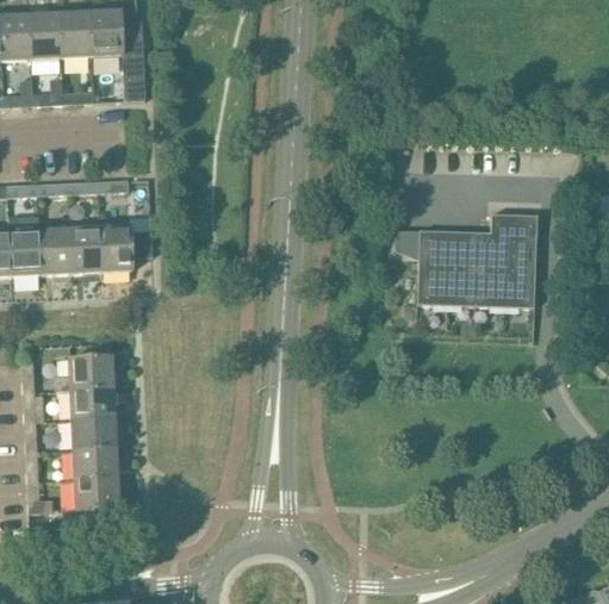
[(120,8),(89,10),(92,54),(144,51),(142,19),(120,20),(120,8)]
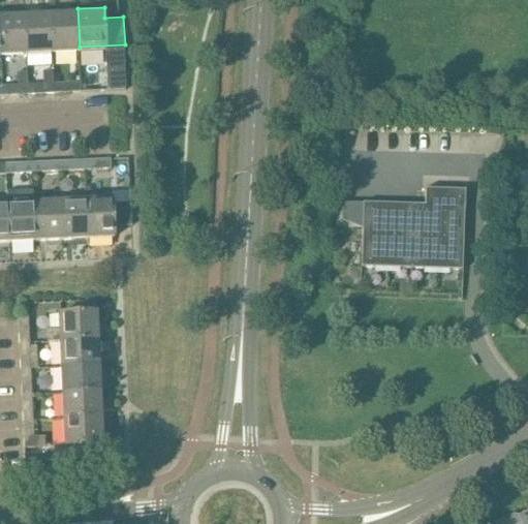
[(53,48),(80,47),(78,8),(52,9),(53,48)]
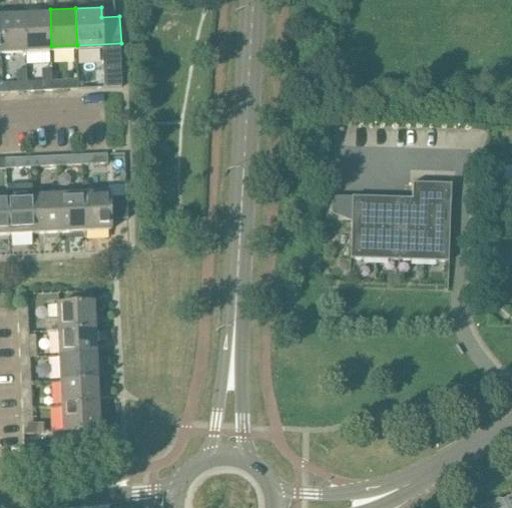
[(26,48),(51,46),(50,9),(24,11),(26,48)]
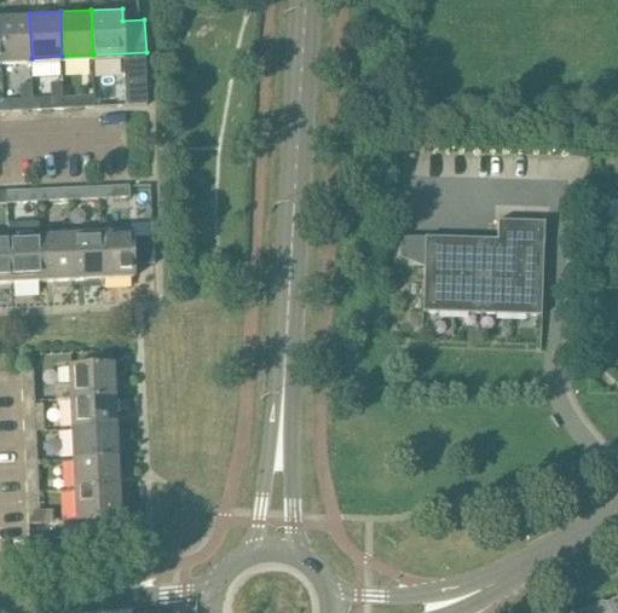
[(0,39),(1,59),(32,58),(29,13),(0,13),(0,39)]
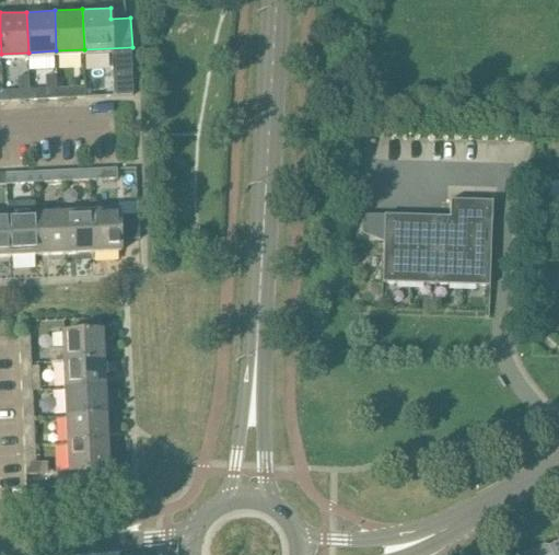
[(30,85),(31,96),(58,95),(58,84),(57,70),(46,70),(47,85),(30,85)]
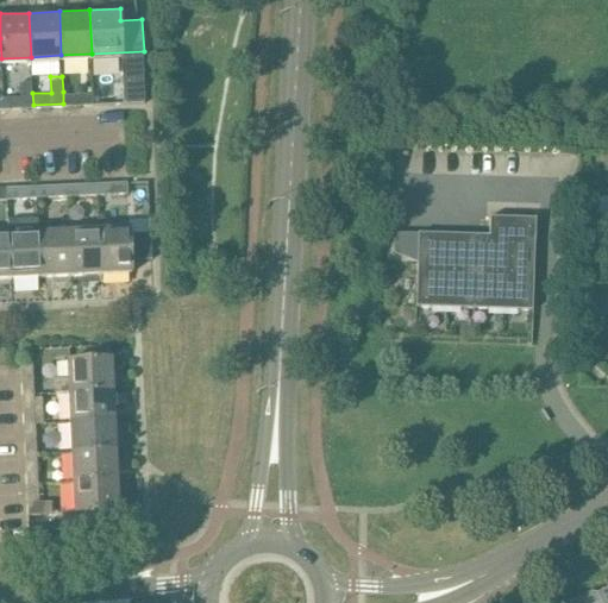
[(145,76),(124,77),(125,101),(145,100),(145,76)]
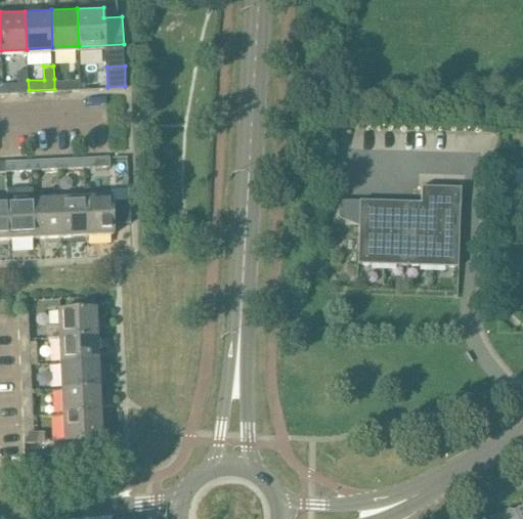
[(3,91),(29,90),(28,80),(27,80),(27,68),(17,69),(17,81),(2,82),(3,91)]
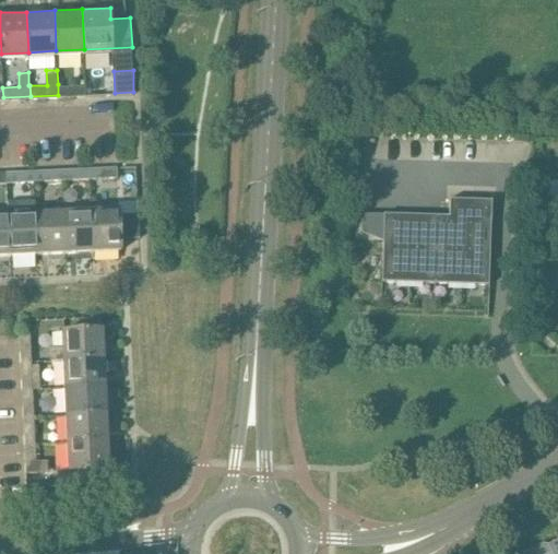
[(58,95),(86,94),(85,83),(58,84),(58,95)]
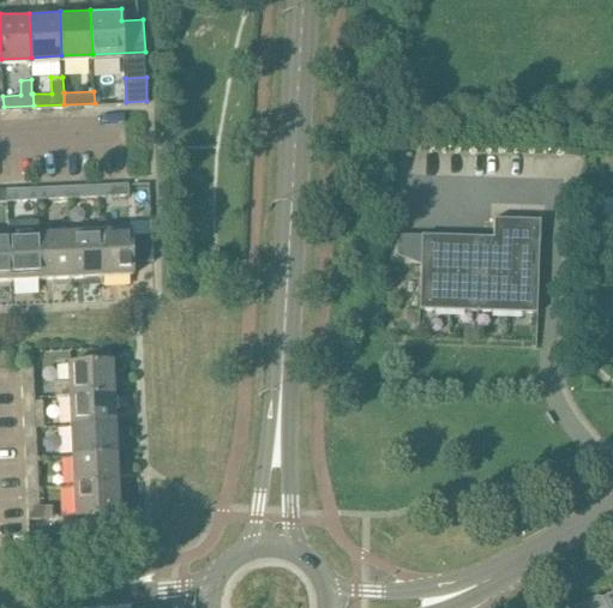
[(98,182),(98,194),(130,193),(128,180),(98,182)]
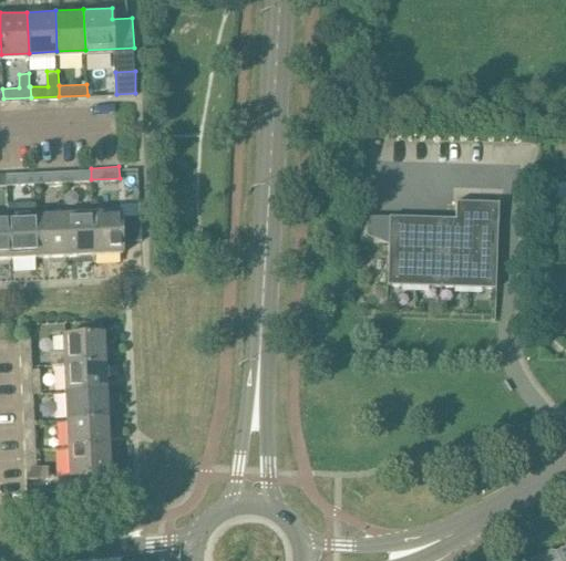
[(91,168),(75,168),(75,179),(91,179),(91,168)]
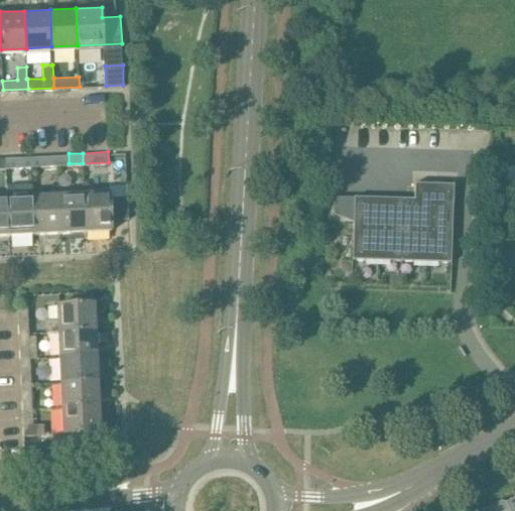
[(56,154),(42,155),(43,165),(57,164),(56,154)]
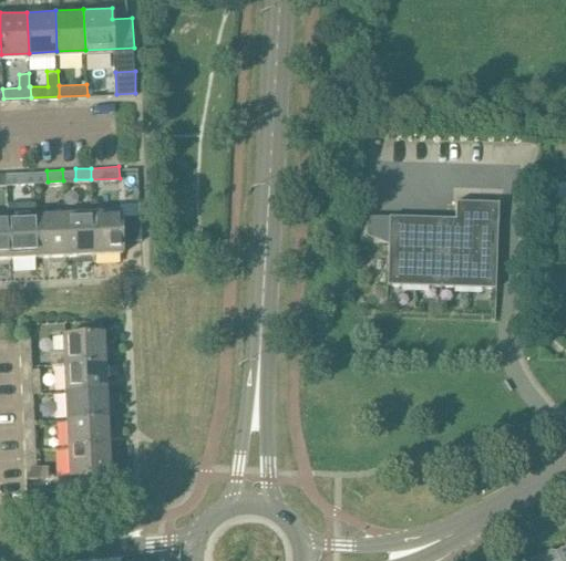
[(7,182),(7,183),(34,182),(34,170),(7,172),(7,182)]
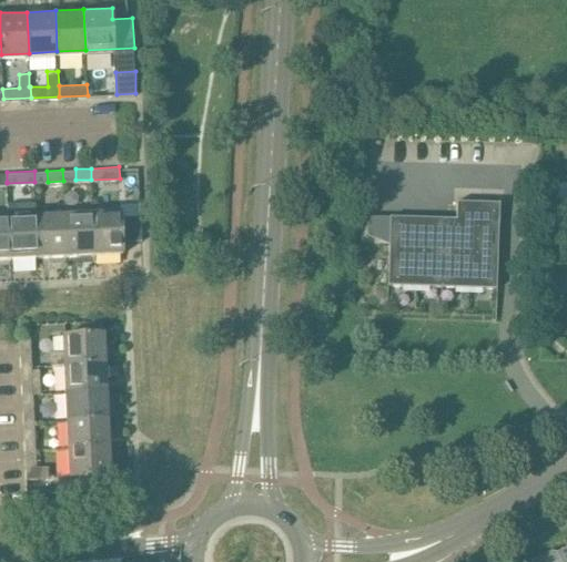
[(370,176),(368,204),(377,204),(378,177),(370,176)]
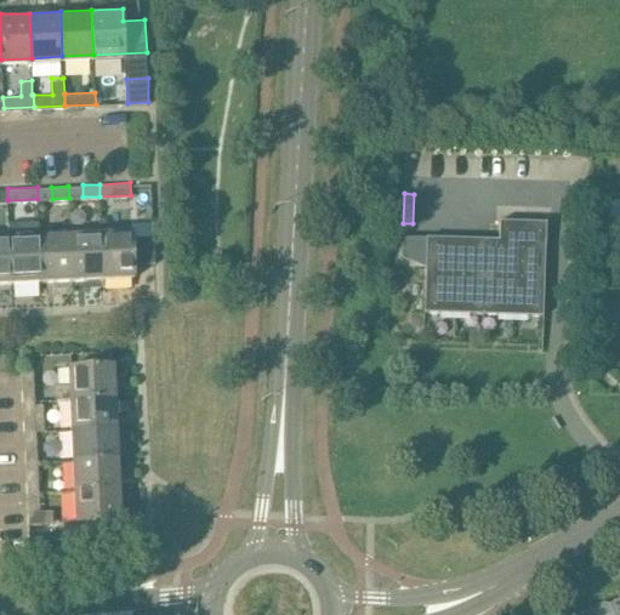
[(544,313),(547,225),(547,217),(542,217),(542,225),(505,223),(505,216),(500,216),(499,237),(427,234),(427,235),(426,265),(425,309),(544,313)]
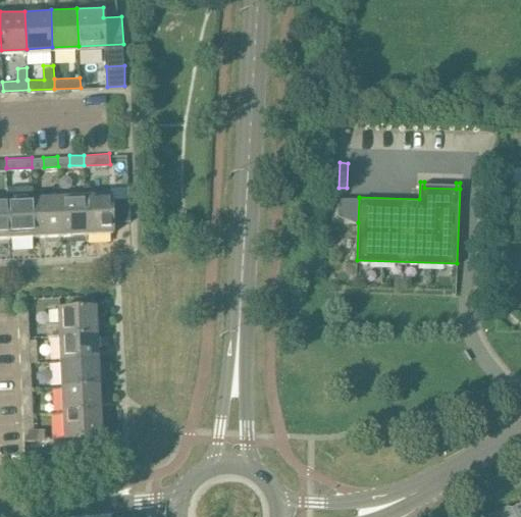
[(111,192),(86,193),(87,230),(113,228),(112,218),(126,217),(125,205),(112,206),(111,192)]
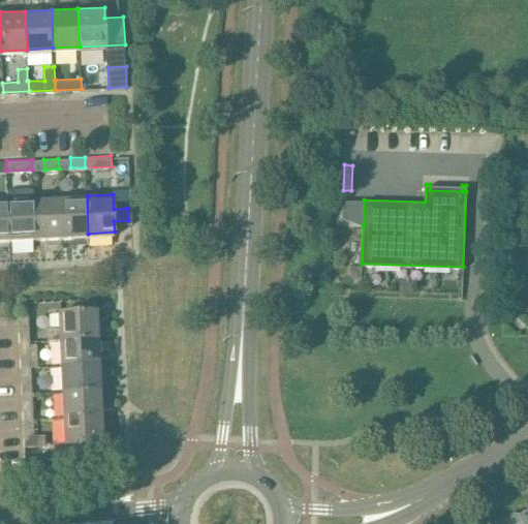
[(62,235),(88,234),(87,195),(60,197),(62,235)]
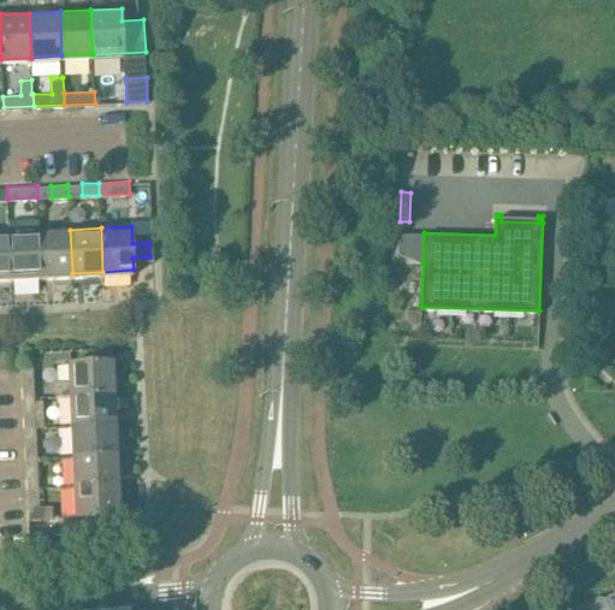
[(41,274),(72,273),(70,230),(40,231),(41,274)]
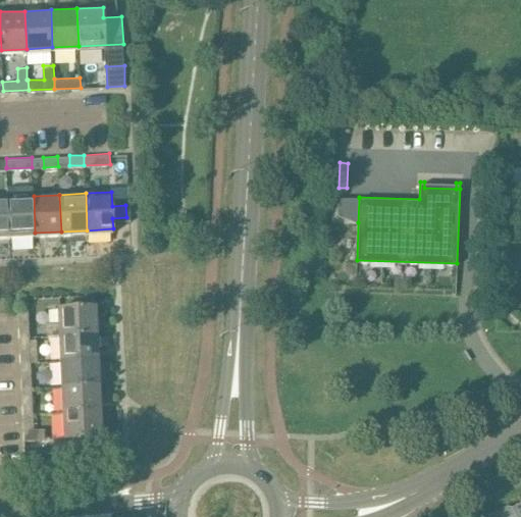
[(8,197),(9,235),(35,233),(34,196),(8,197)]
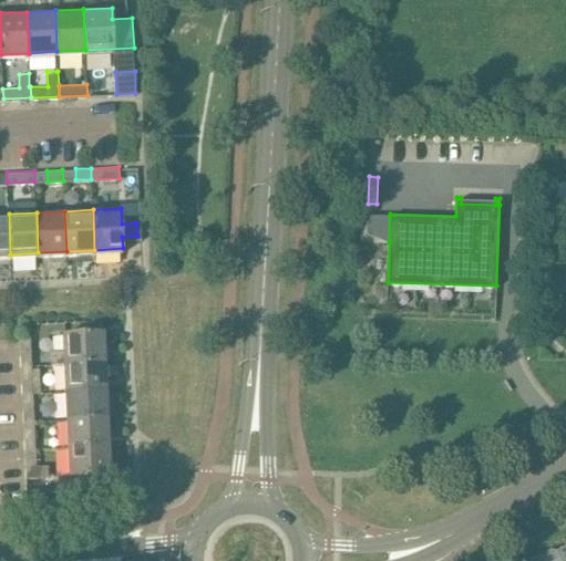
[(0,255),(10,255),(9,214),(0,214),(0,255)]
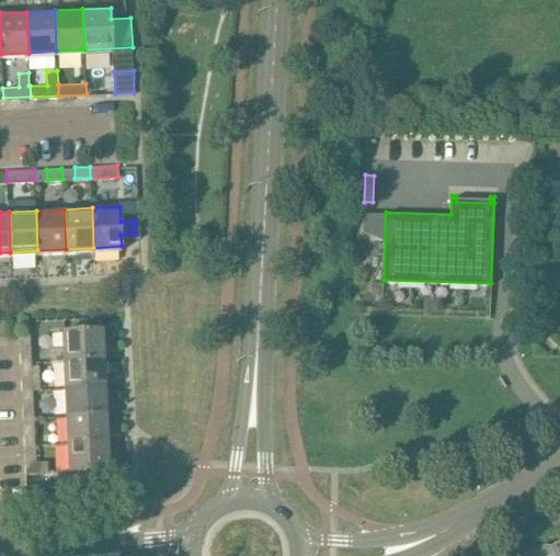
[(102,316),(81,316),(81,326),(96,325),(96,322),(103,322),(102,316)]
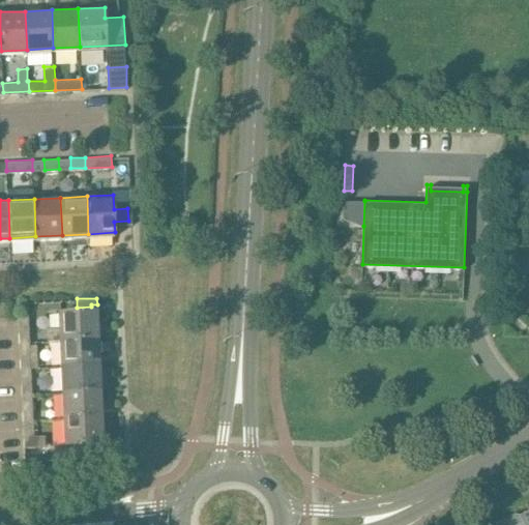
[(60,339),(98,337),(96,310),(59,311),(59,325),(49,326),(50,338),(60,338),(60,339)]
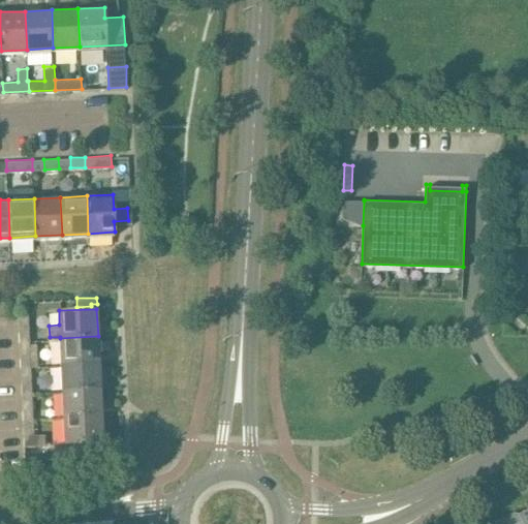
[(19,313),(20,340),(30,339),(29,312),(19,313)]
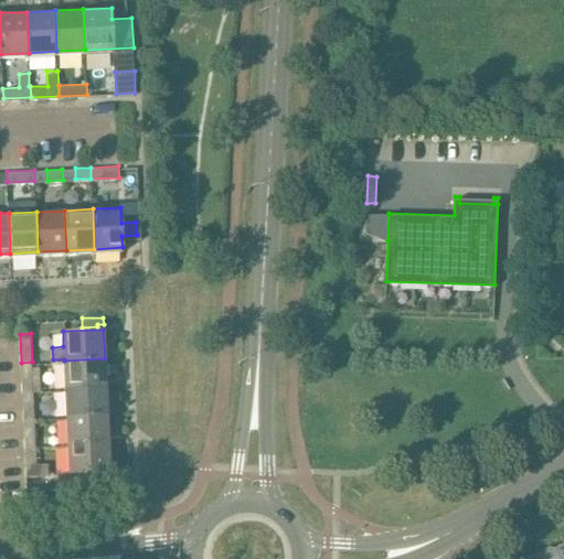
[(65,388),(106,386),(105,358),(64,361),(65,388)]
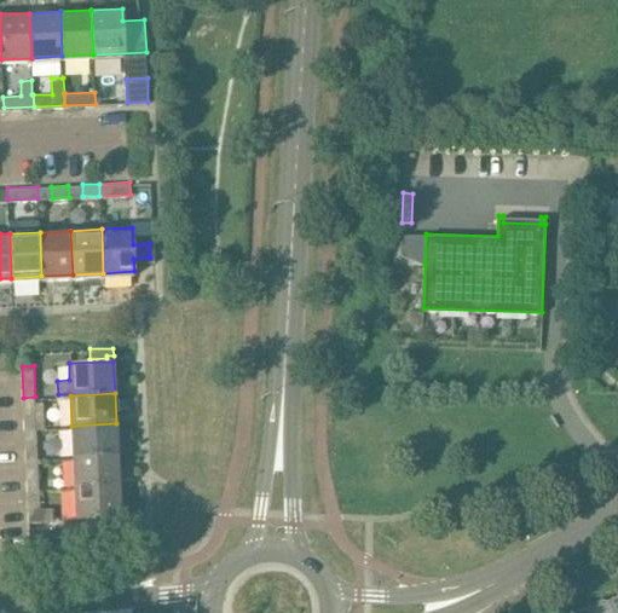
[(24,427),(36,427),(35,397),(23,398),(24,427)]
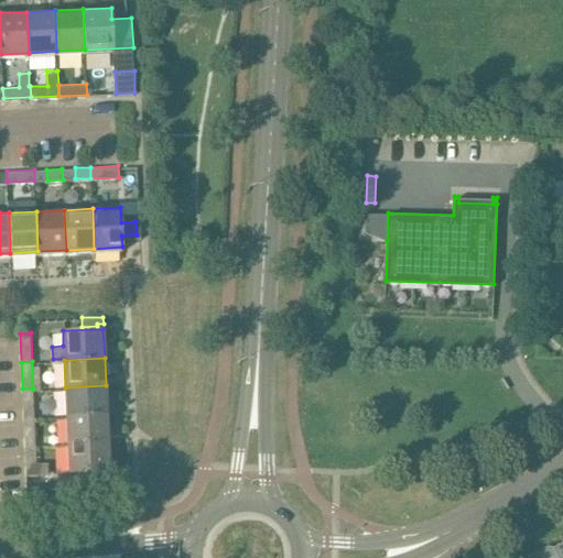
[(67,415),(107,413),(106,385),(65,387),(67,415)]
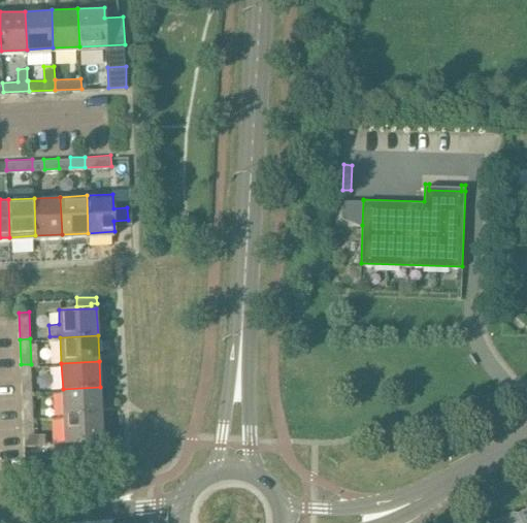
[(22,391),(32,390),(31,364),(21,364),(22,391)]
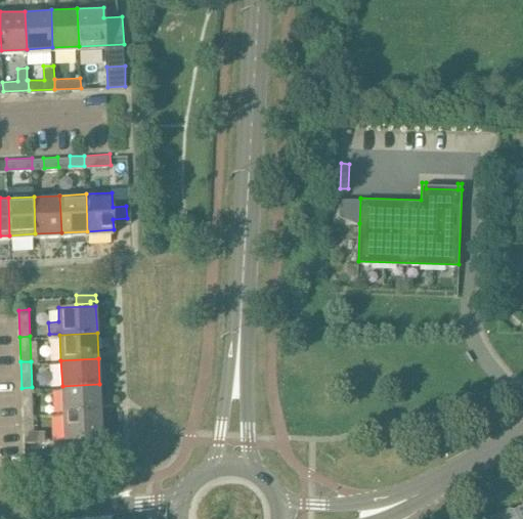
[(63,412),(100,409),(99,384),(62,386),(63,412)]
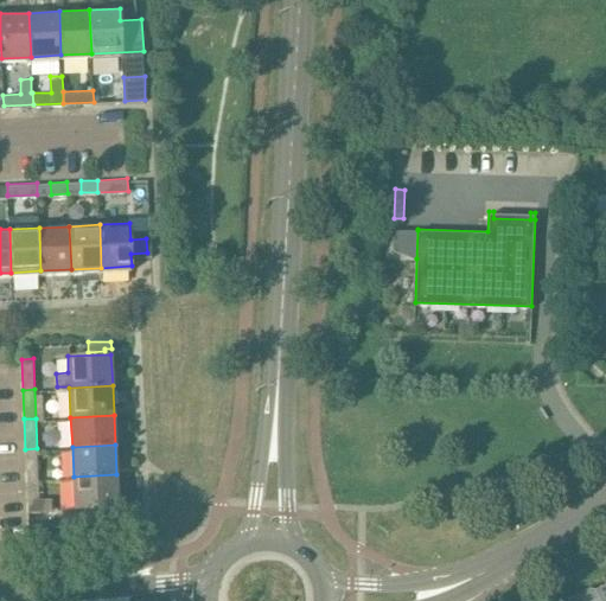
[(26,479),(38,478),(37,448),(25,449),(26,479)]
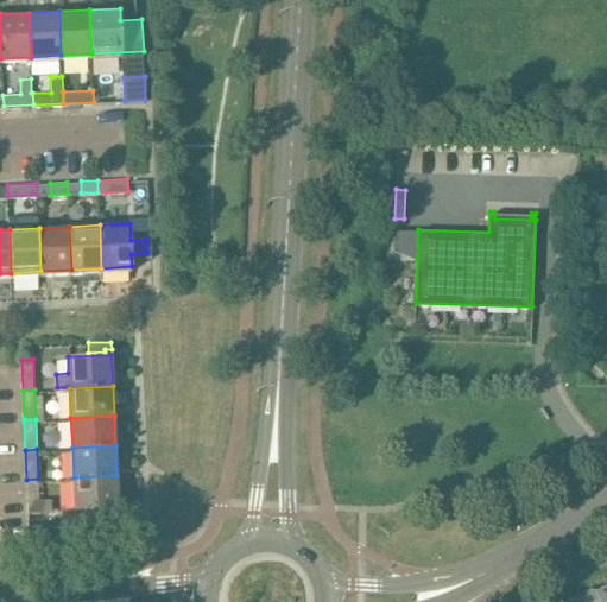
[(119,505),(117,475),(74,477),(75,507),(80,507),(80,521),(107,520),(107,506),(119,505)]
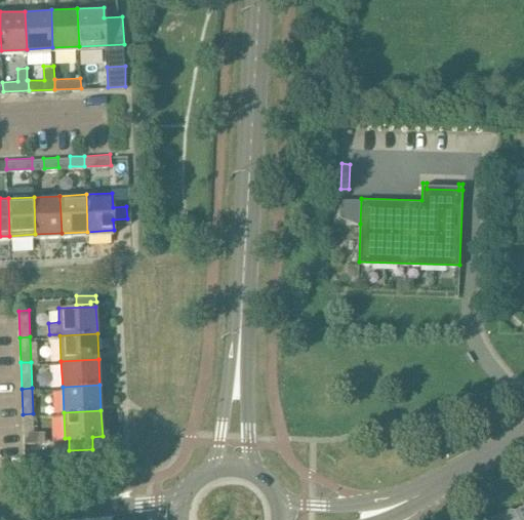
[(34,430),(33,413),(23,414),(24,441),(44,440),(44,429),(34,430)]
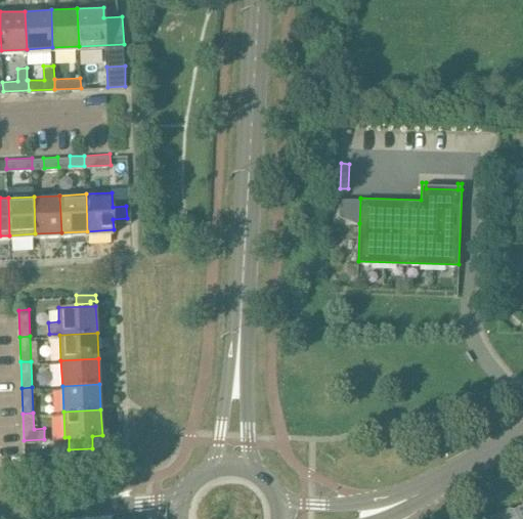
[(513,518),(522,518),(522,503),(513,508),(509,507),(508,507),(513,518)]
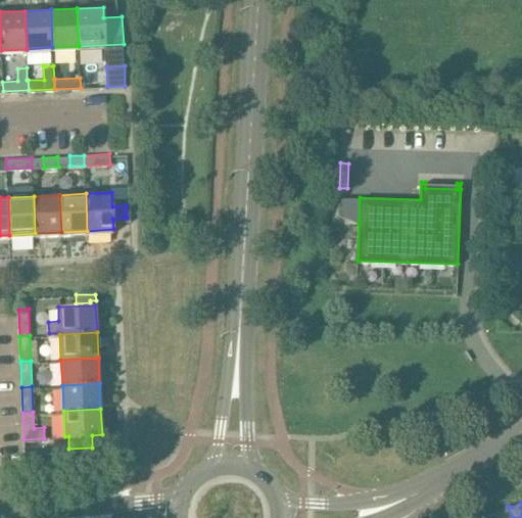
[(512,517),(507,506),(485,517),(512,517)]
